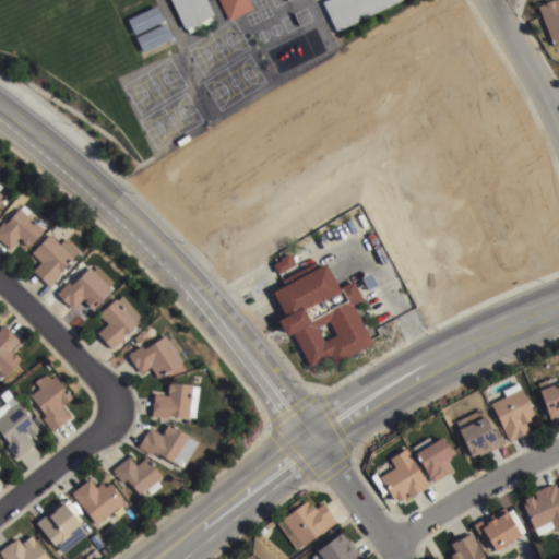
[(183,27),(170,0),(207,0),(214,13),(211,15),(213,21),(188,33),(186,27),(183,27)]
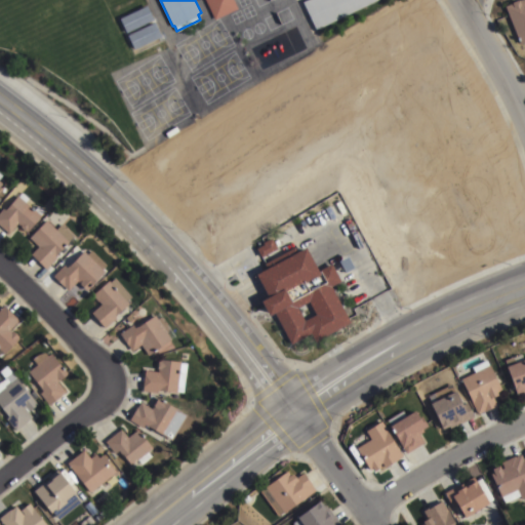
[(232,0),(236,8),(214,18),(205,0),(232,0)]
